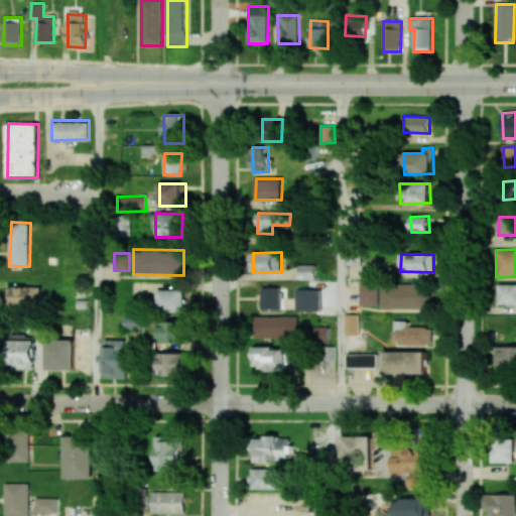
[(315,265),(298,264),(298,279),(315,279),(315,265)]
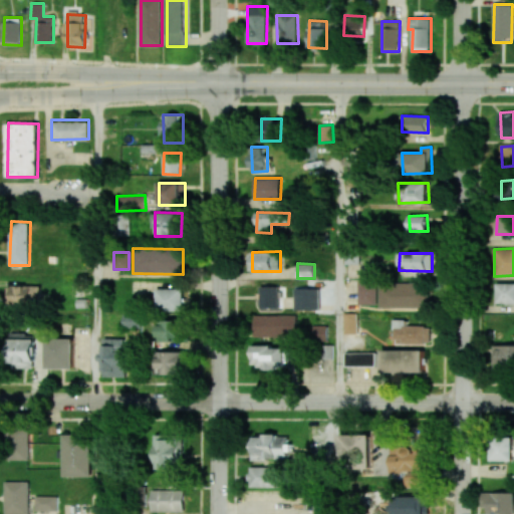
[(377,304),(376,280),(358,281),(358,305),(377,304)]
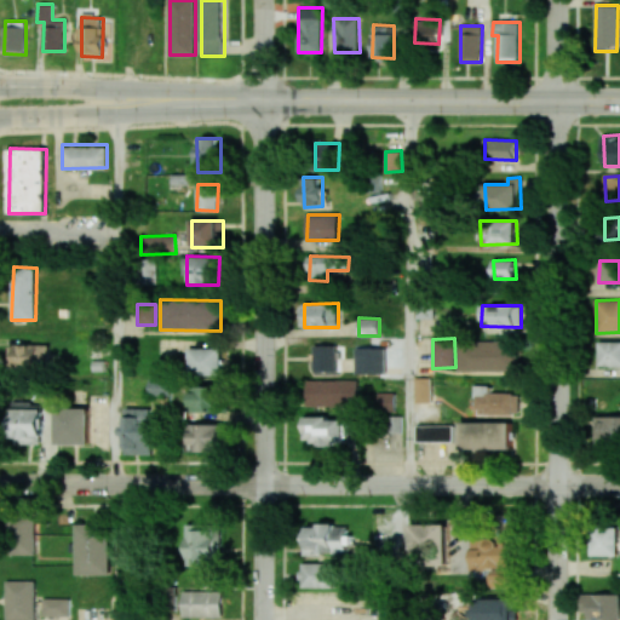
[(457,371),(515,372),(516,342),(458,340),(457,371)]
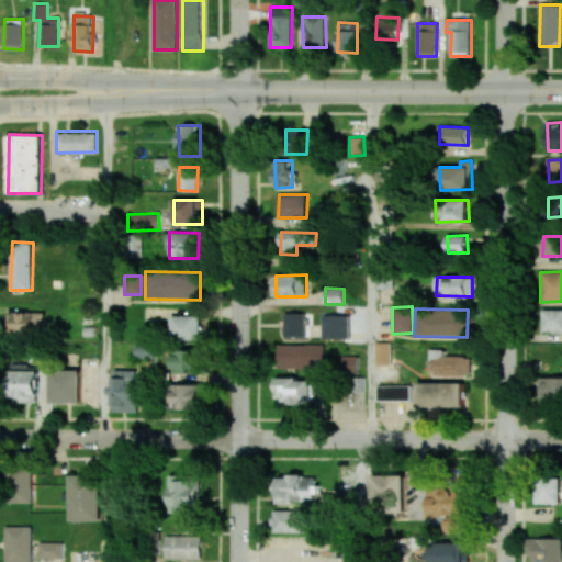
[(561,308),(542,310),(543,332),(561,330),(561,308)]
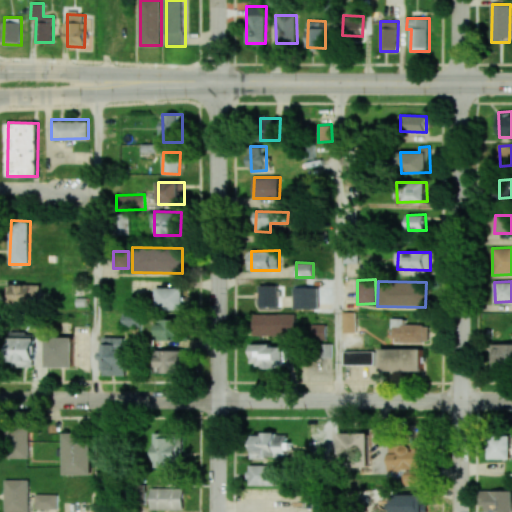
[(40,285),(12,284),(11,305),(40,306),(40,285)]
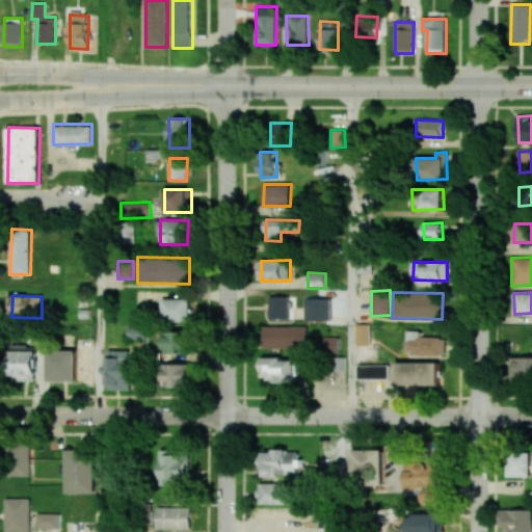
[(268,319),(289,319),(288,296),(268,296),(268,319)]
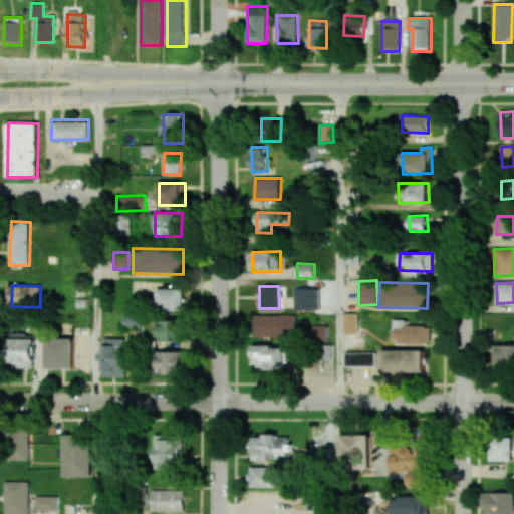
[(184,310),(183,288),(156,289),(157,311),(184,310)]
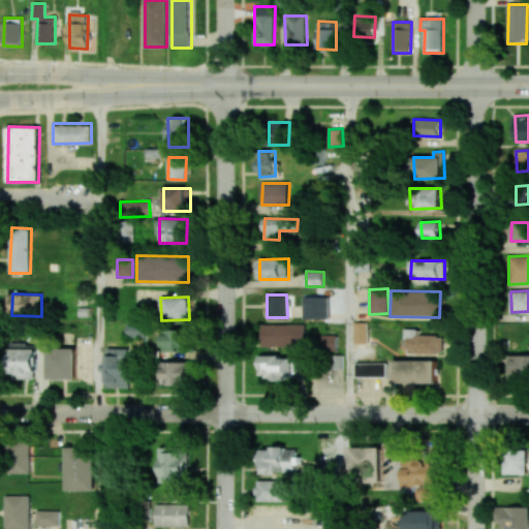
[(368,322),(353,322),(354,343),(368,343),(368,322)]
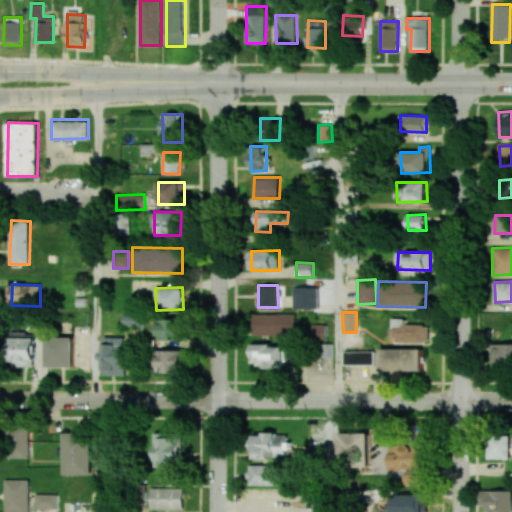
[(252,335),(296,335),(295,314),(252,314),(252,335)]
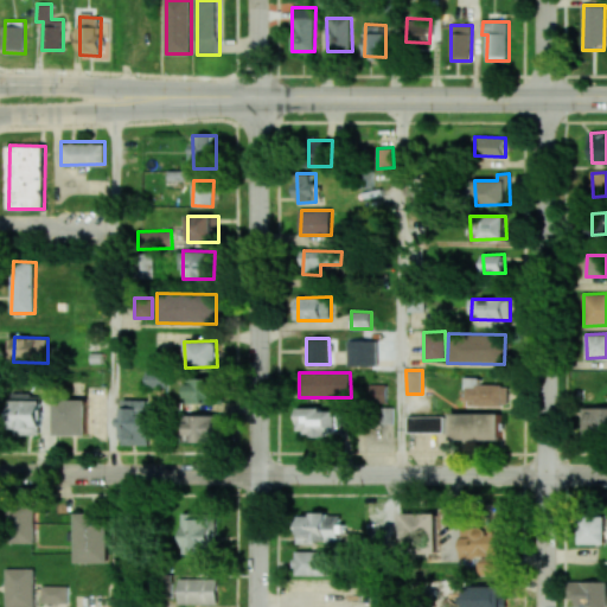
[(186,402),(215,402),(216,378),(187,377),(186,402)]
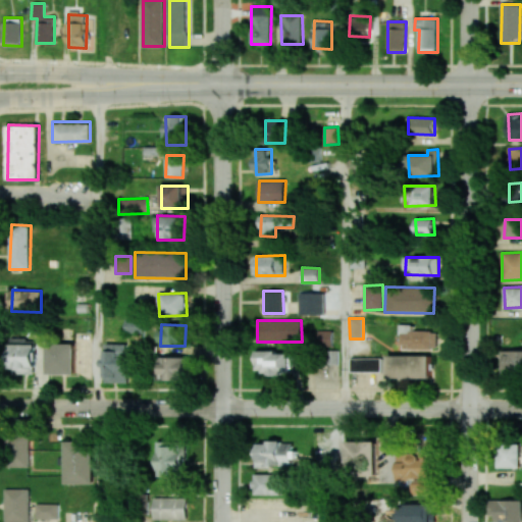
[(412,330),(412,324),(401,324),(400,349),(436,349),(437,331),(412,330)]
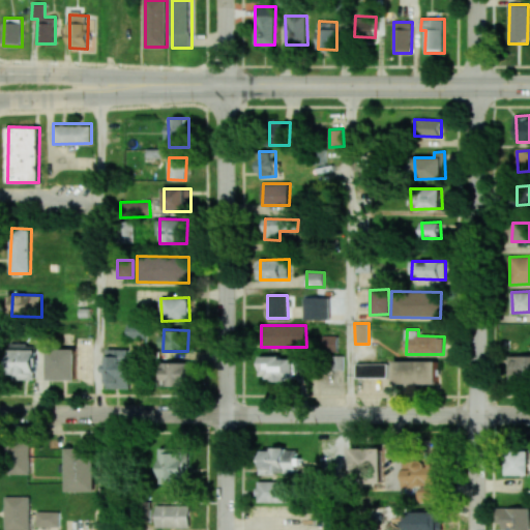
[(337,352),(337,335),(323,335),(323,352),(337,352)]
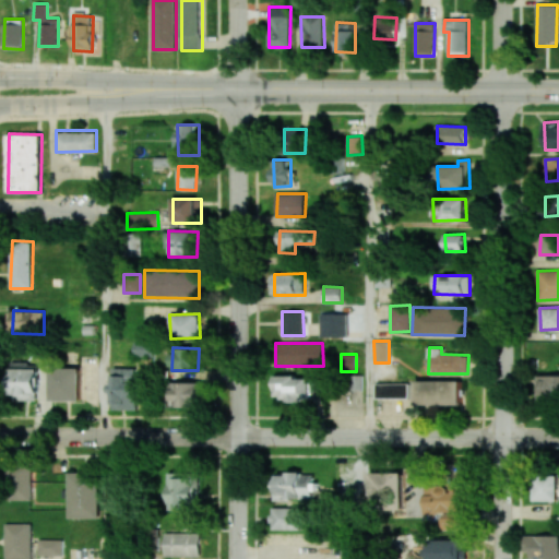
[(38,364),(12,365),(12,400),(39,400),(38,364)]
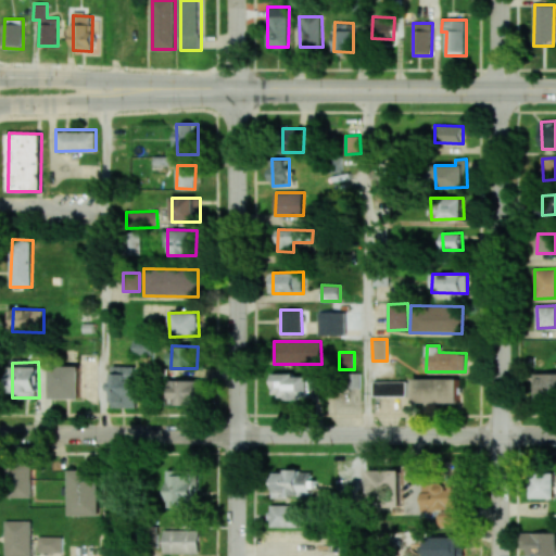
[(81,367),(51,366),(51,397),(81,399),(81,367)]
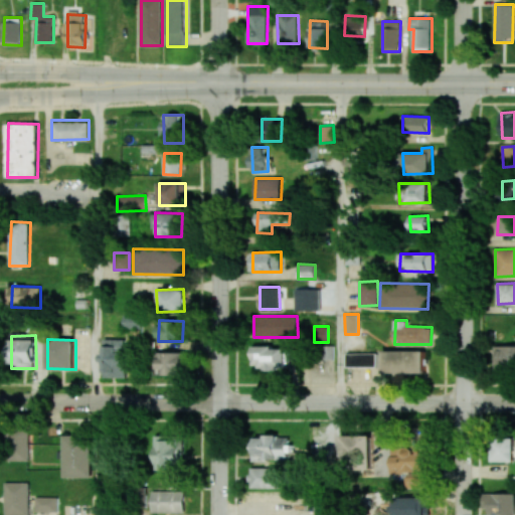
[(127,339),(104,339),(103,377),(126,377),(127,339)]
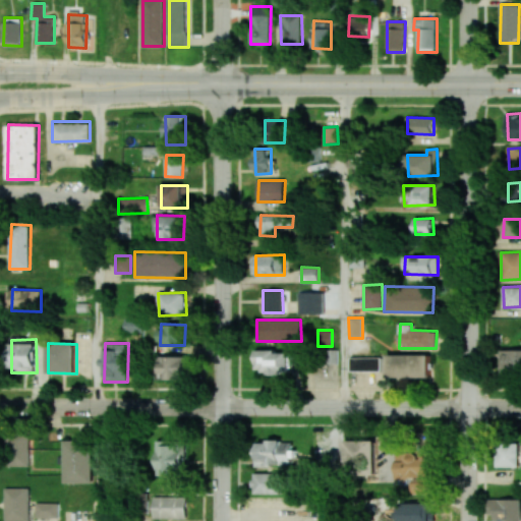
[(520,370),(520,349),(499,349),(498,370),(520,370)]
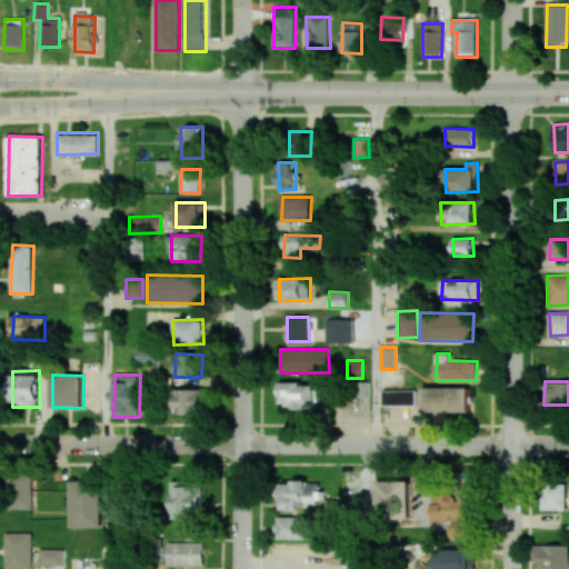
[(280,383),(281,407),(319,407),(319,383),(280,383)]
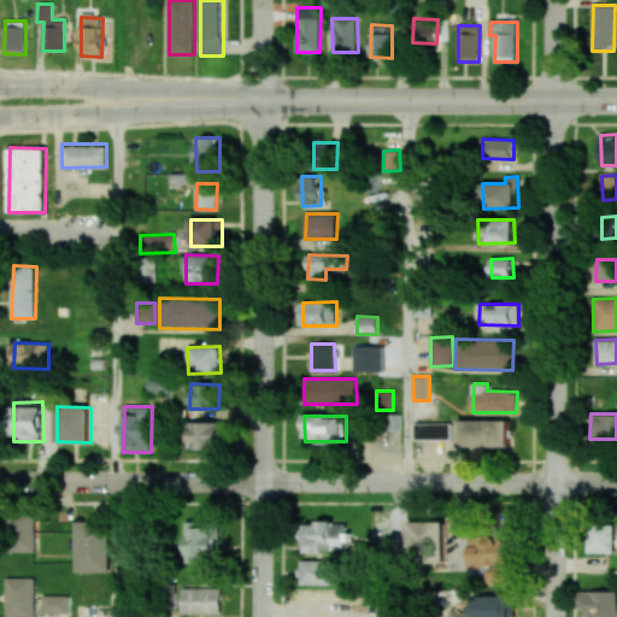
[(509,447),(509,421),(460,419),(459,446),(509,447)]
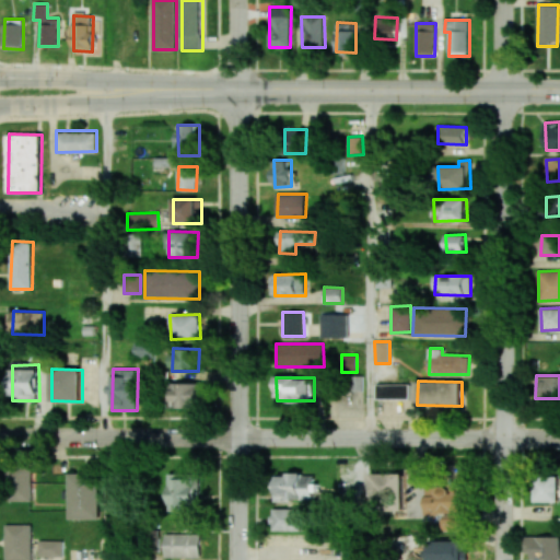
[(174,407),(200,408),(200,383),(174,383),(174,407)]
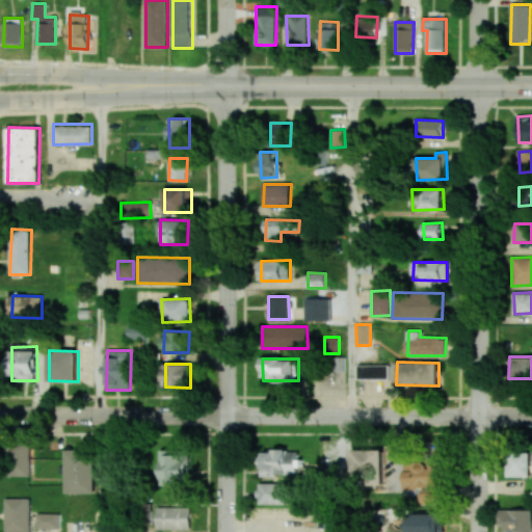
[(358,379),(389,378),(389,365),(357,365),(358,379)]
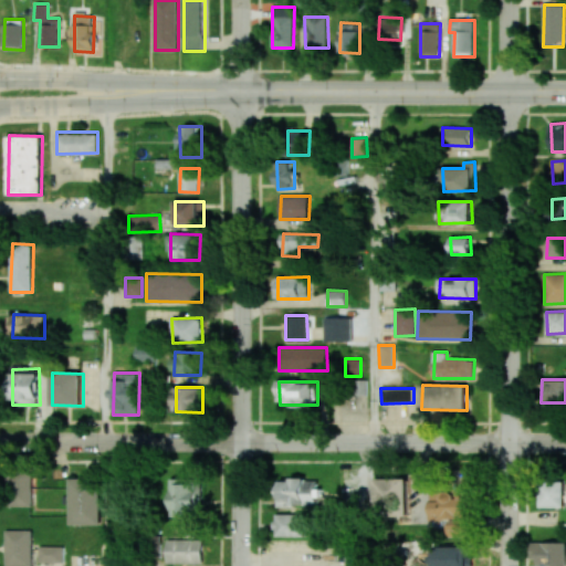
[(7,472),(7,506),(31,506),(31,472),(7,472)]
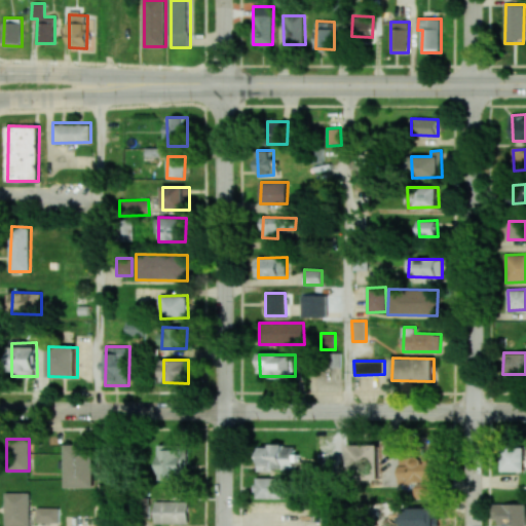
[(65,487),(94,487),(92,445),(65,445),(65,487)]
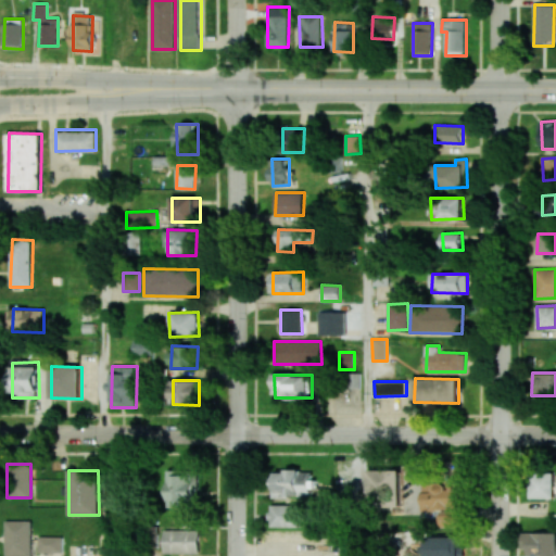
[(168,508),(197,507),(196,470),(167,470),(168,508)]
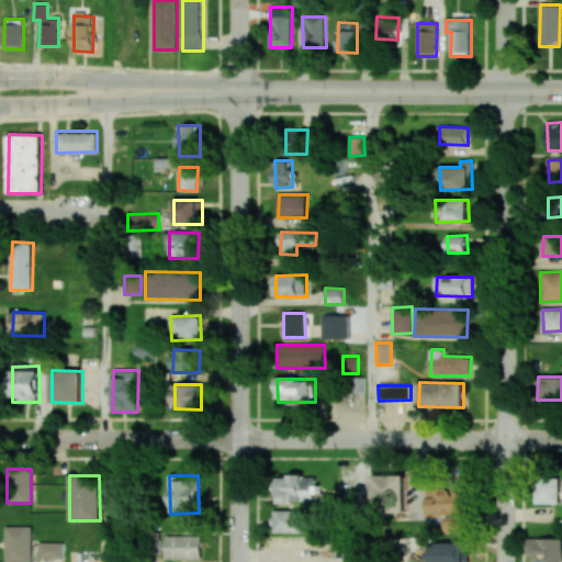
[(316,501),(315,475),(274,476),(276,502),(316,501)]
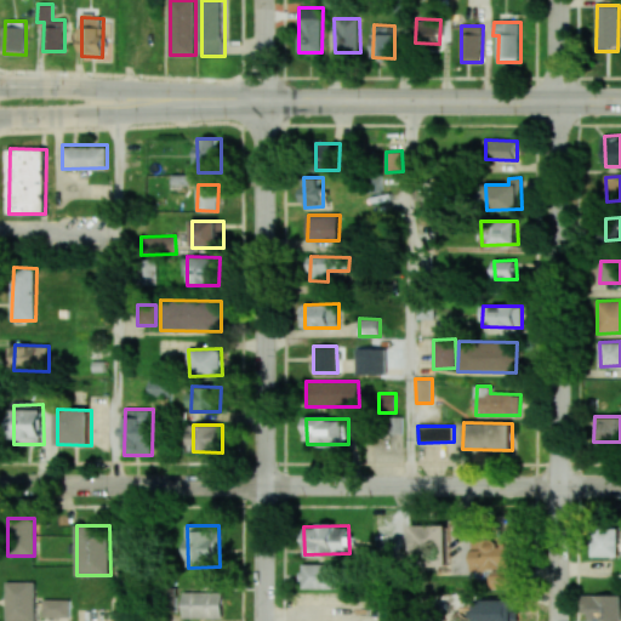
[(449,567),(449,525),(414,525),(414,567),(449,567)]
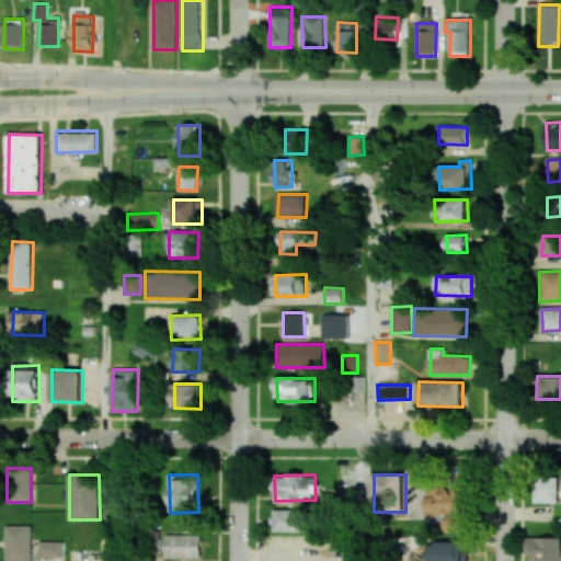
[(560,479),(535,479),(535,503),(560,503),(560,479)]
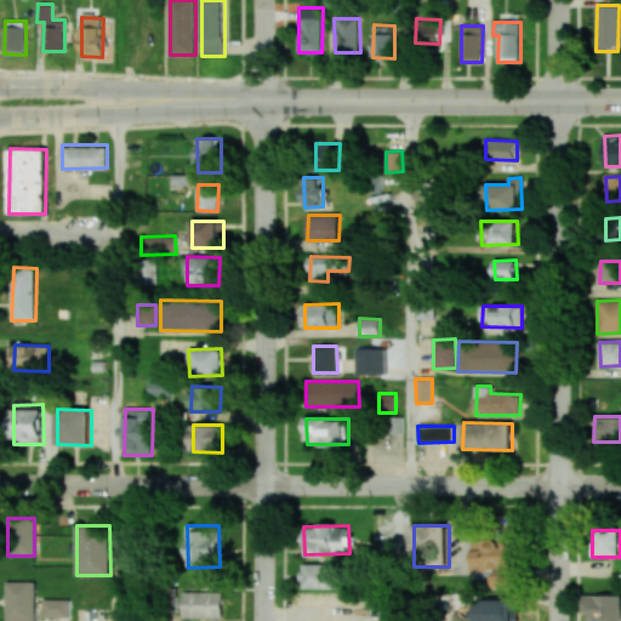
[(491,588),(518,588),(517,546),(502,546),(502,540),(474,540),(474,570),(491,569),(491,588)]
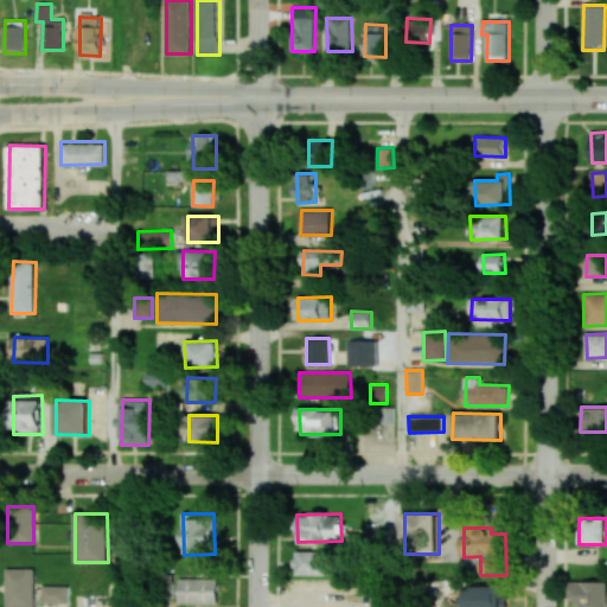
[(294,575),(326,575),(327,551),(295,551),(294,575)]
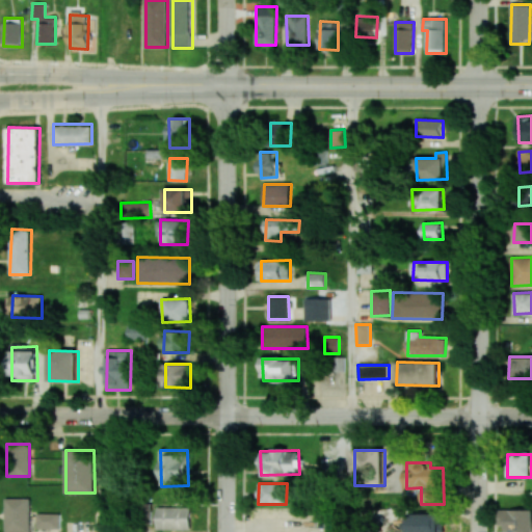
[(29,531),(29,498),(4,498),(4,531),(29,531)]
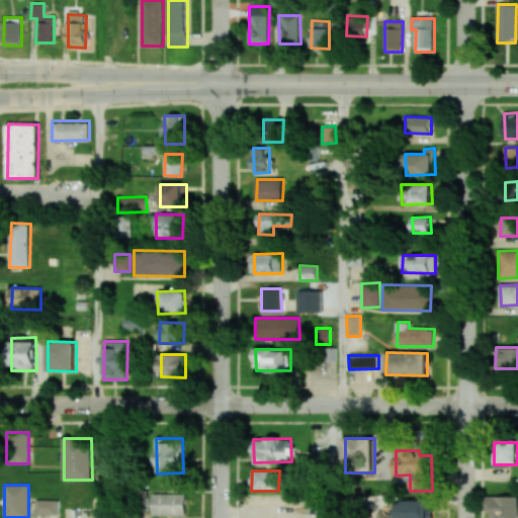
[(186,494),(153,494),(153,516),(186,515),(186,494)]
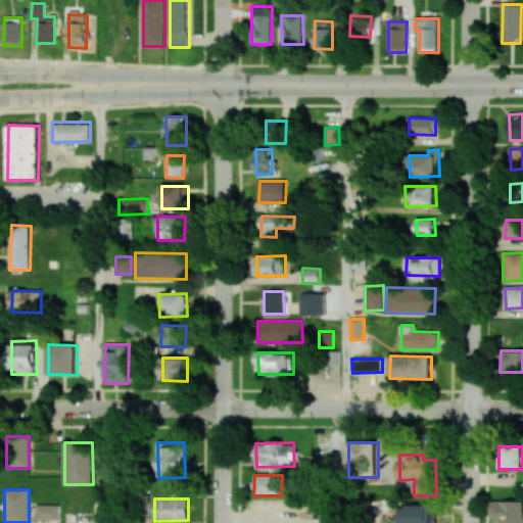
[(522,522),(522,501),(491,501),(491,516),(496,516),(496,522),(522,522)]
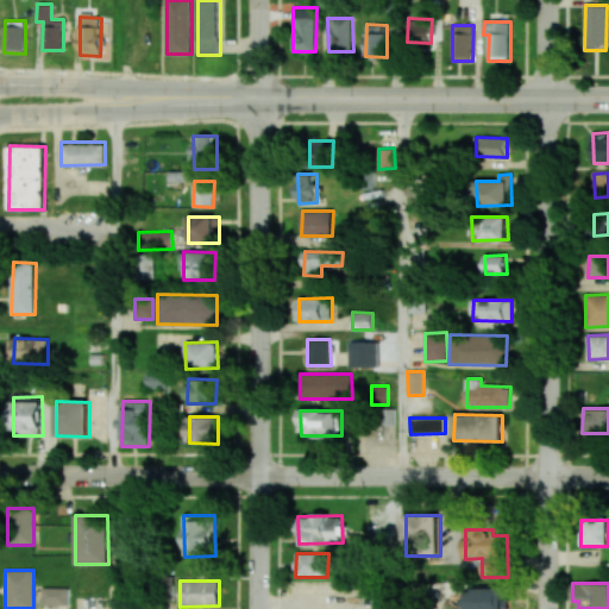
[(68,588),(43,586),(42,604),(68,606),(68,588)]
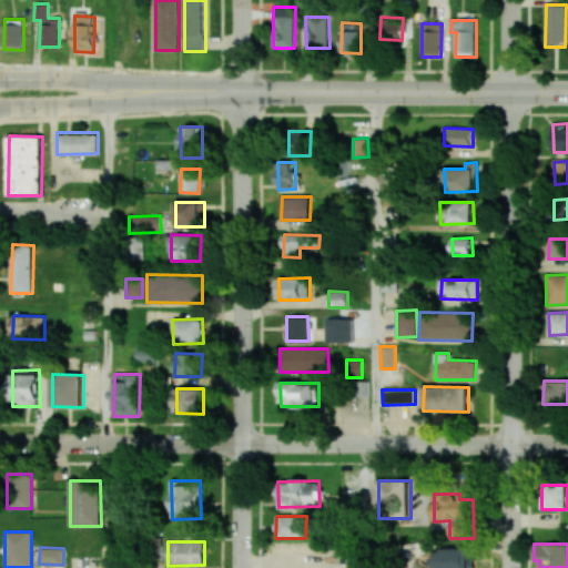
[(475,567),(475,548),(427,549),(427,567),(475,567)]
